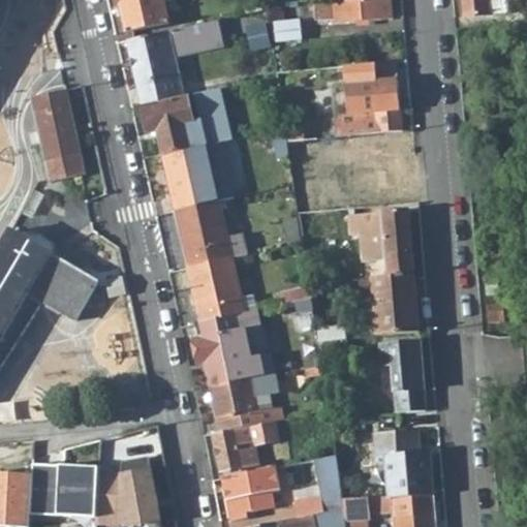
[(116,0),(124,32),(167,21),(163,0),(116,0)]
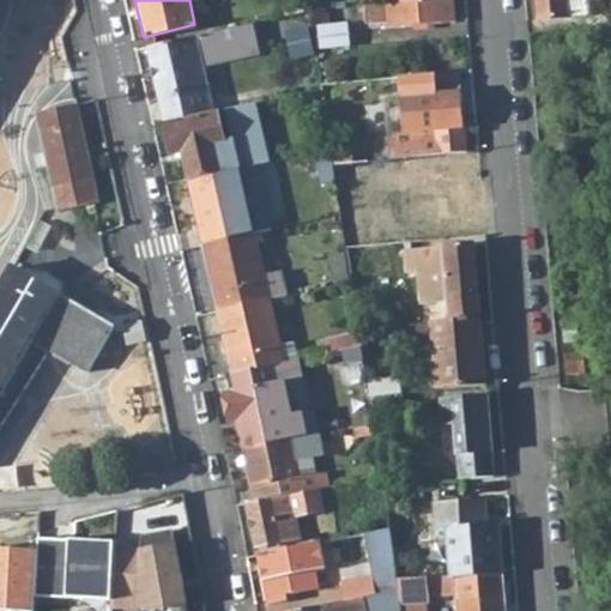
[(391,0),(363,2),(364,20),(385,19),(386,24),(453,19),(451,0),(391,0)]
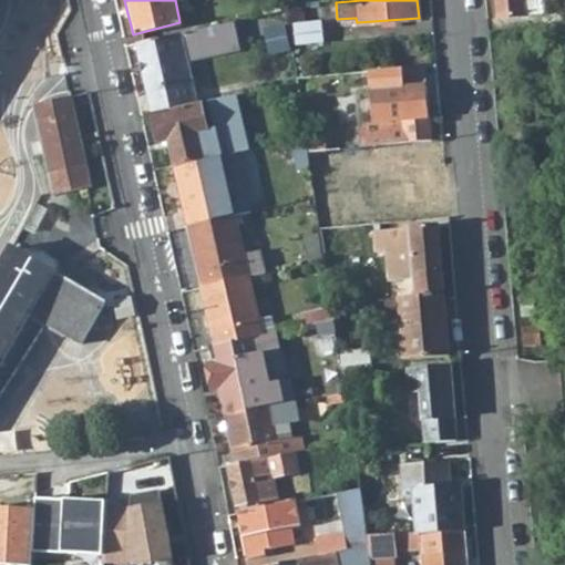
[(494,0),(496,16),(522,13),(520,0),(494,0)]
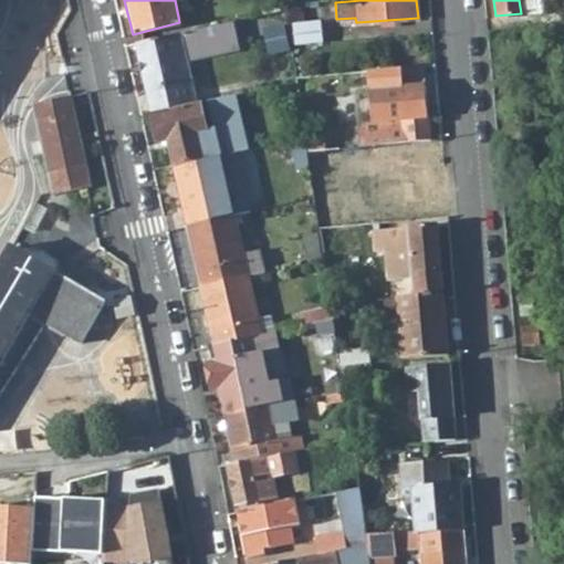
[(519,0),(521,13),(531,12),(541,0),(519,0)]
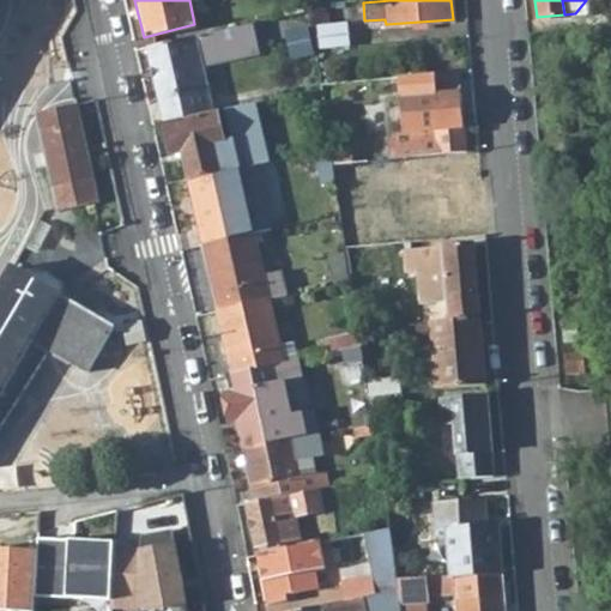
[(308,8),(310,25),(316,24),(327,23),(325,7),(308,8)]
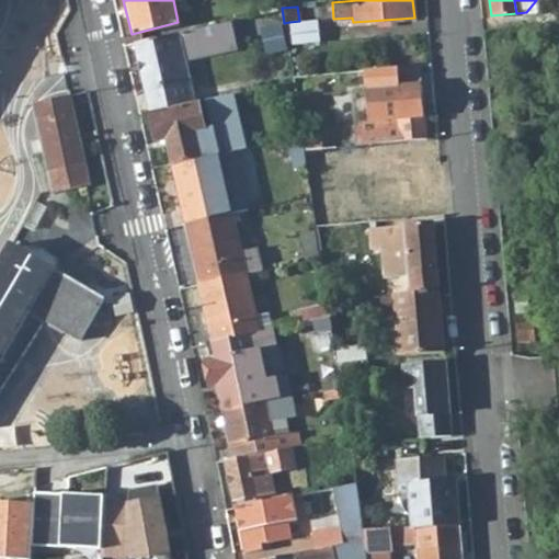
[(289,22),(292,43),(319,40),(316,19),(299,21),(289,22)]
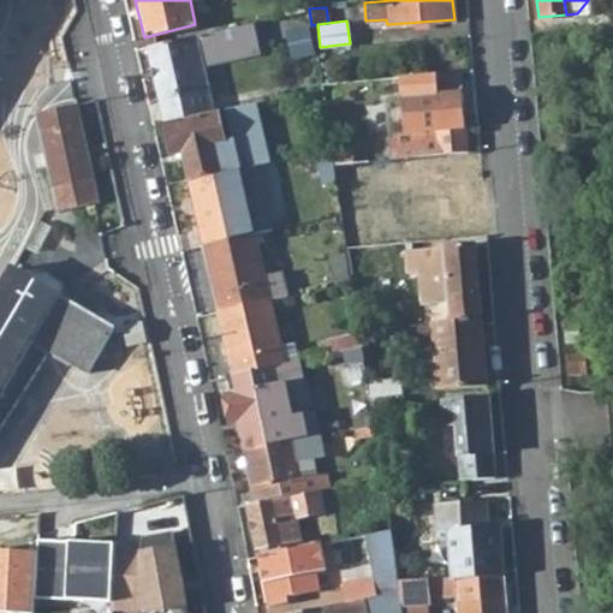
[(147,46),(164,120),(214,109),(203,64),(259,52),(251,22),(194,34),(147,46)]
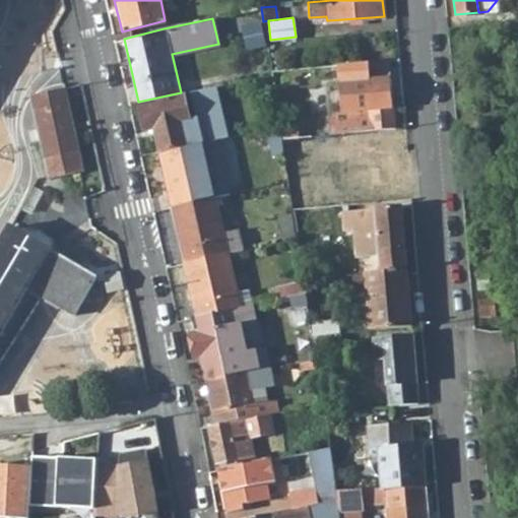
[(388,59),(368,61),(369,79),(390,77),(388,59)]
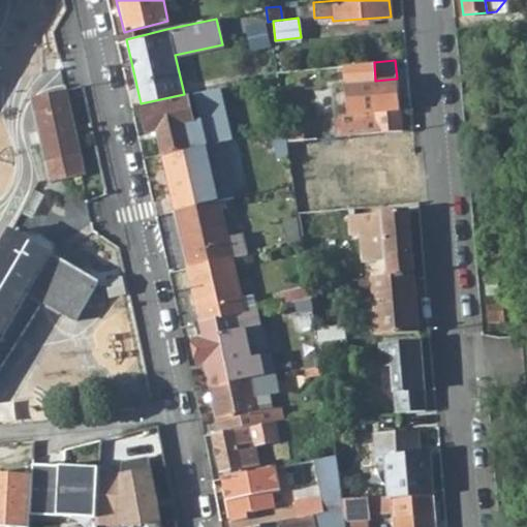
[(333,117),(334,135),(365,132),(381,130),(401,129),(397,79),(375,81),(374,62),(343,64),(344,82),(346,115),(334,116),(333,117)]
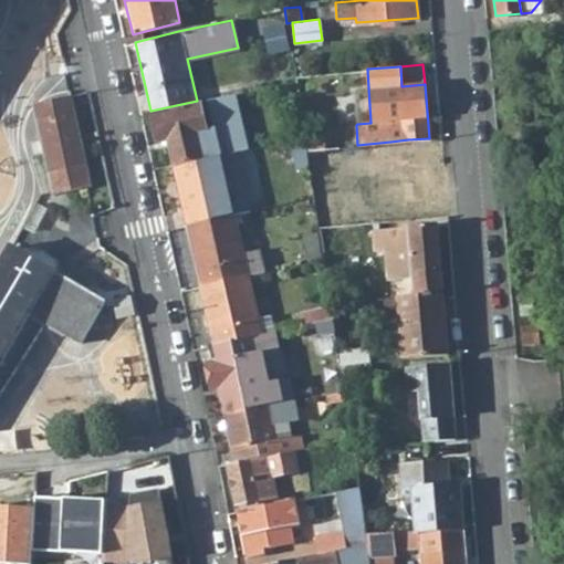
[(355,89),(357,124),(371,123),(368,87),(355,89)]
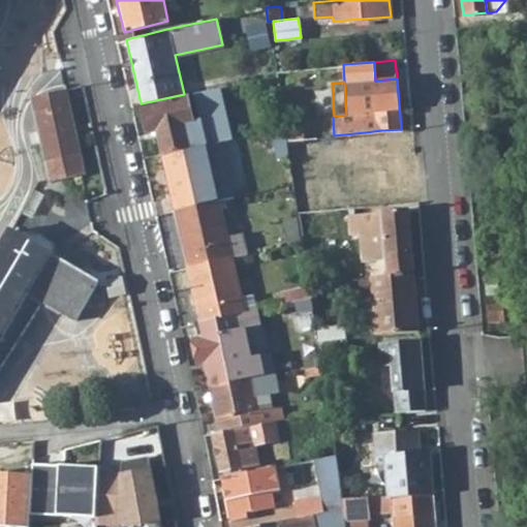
[(30,96),(49,180),(84,173),(64,88),(30,96)]
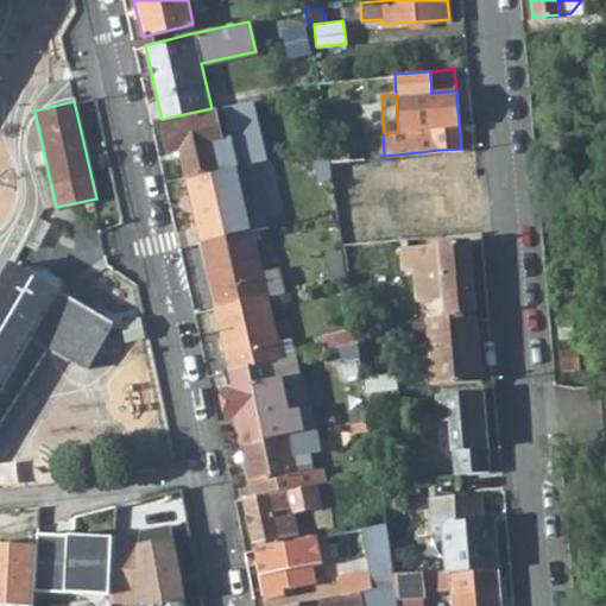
[(162,121),(168,150),(180,147),(187,178),(237,166),(228,126),(219,128),(214,109),(212,109),(162,121)]
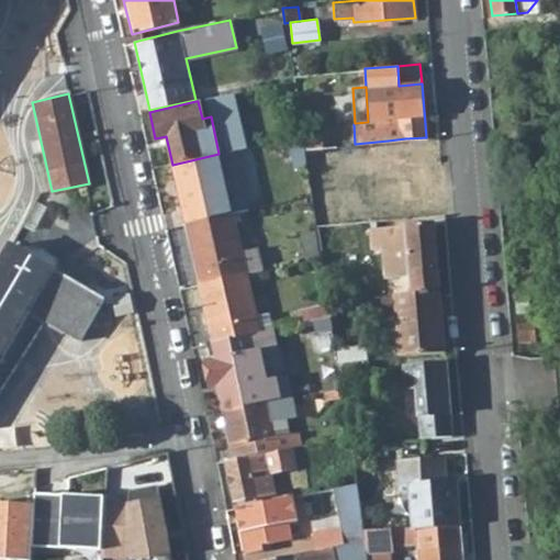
[(286,138),(292,168),(305,165),(305,164),(303,148),(301,135),(286,138)]
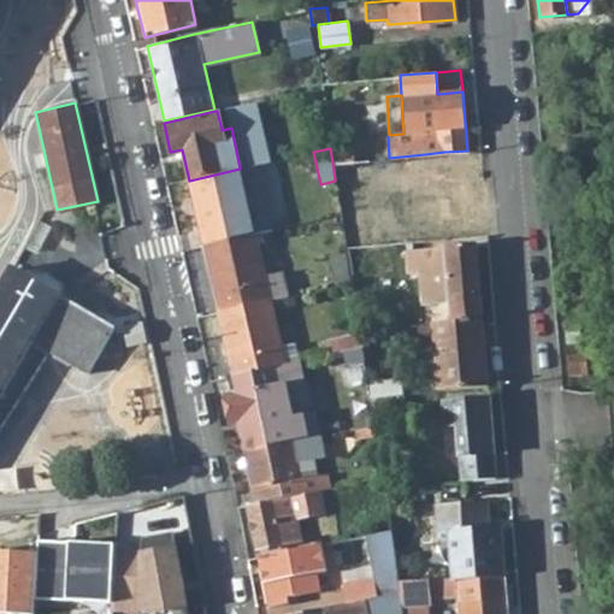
[(370,177),(370,182),(402,178),(401,166),(407,165),(413,223),(472,217),(468,167),(447,170),(444,152),(425,154),(425,155),(401,158),(369,160),(370,177)]
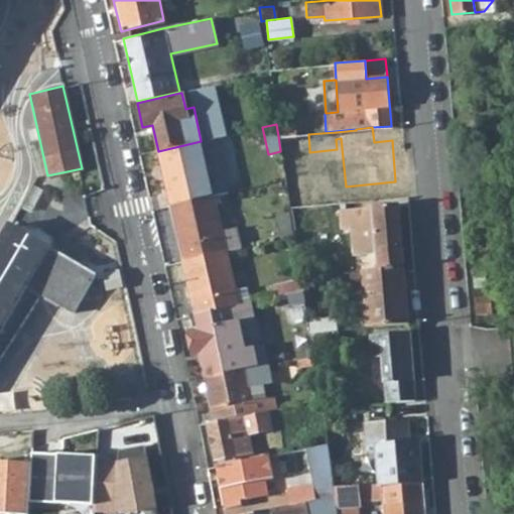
[(278,136),(280,150),(309,148),(308,134),(308,133),(278,136)]
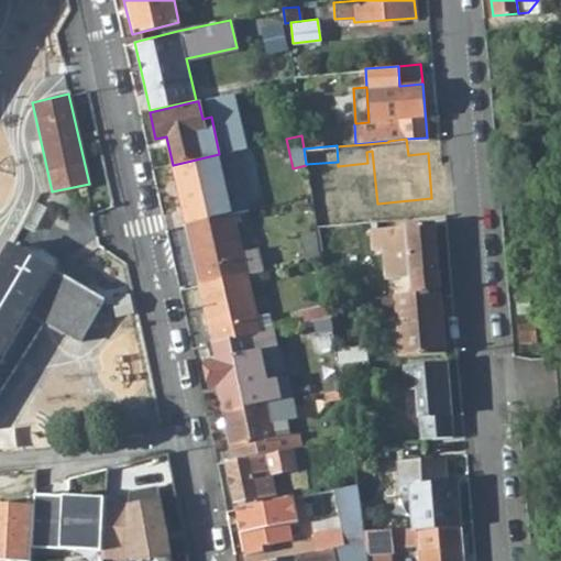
[(219,154),(232,213),(249,209),(235,151),(219,154)]
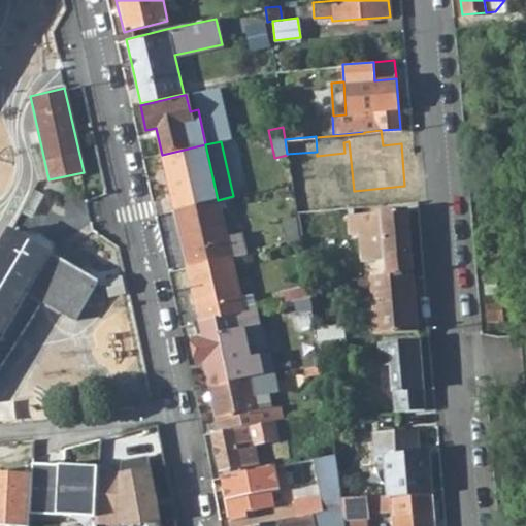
[(162,155),(174,210),(218,200),(205,144),(162,155)]
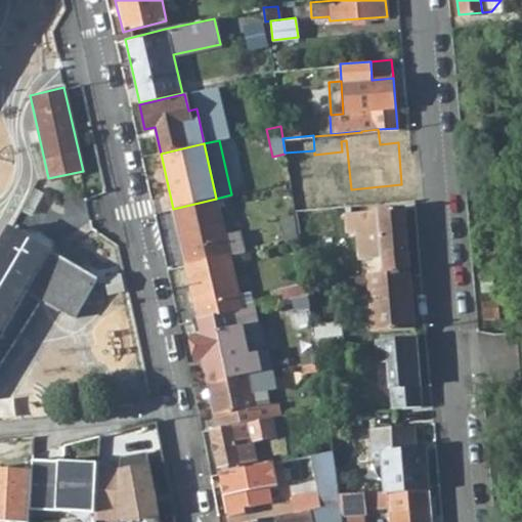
[(173,209),(185,265),(228,255),(224,232),(216,199),(173,209)]
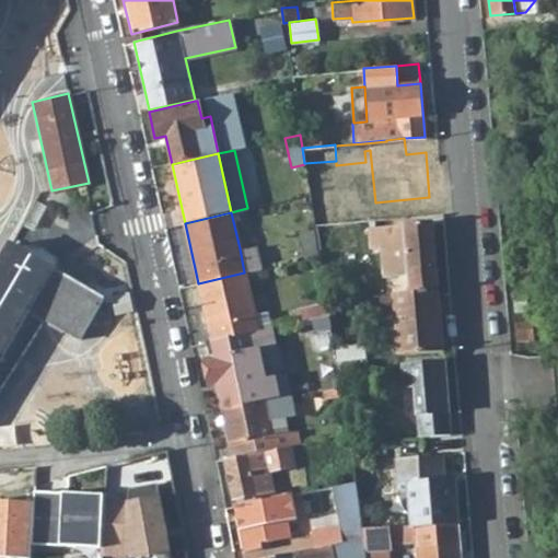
[(405,236),(409,292),(438,289),(431,221),(403,222),(403,216),(374,218),(376,239),(405,236)]
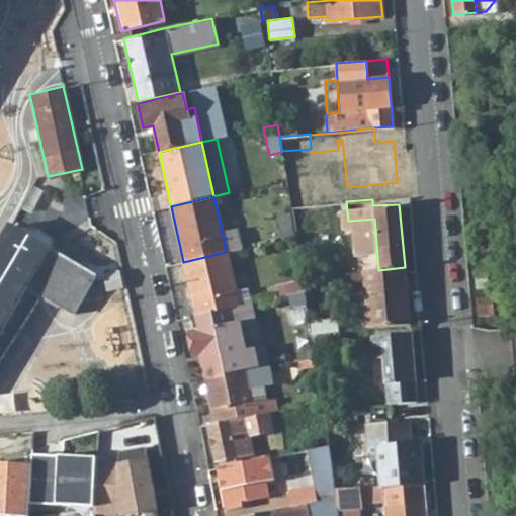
[(290,206),(292,217),(325,211),(324,203),(290,206)]
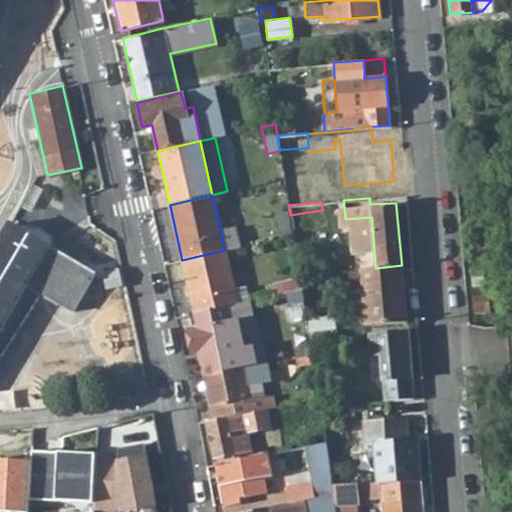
[(274,212),(277,234),(290,232),(286,210),(274,212)]
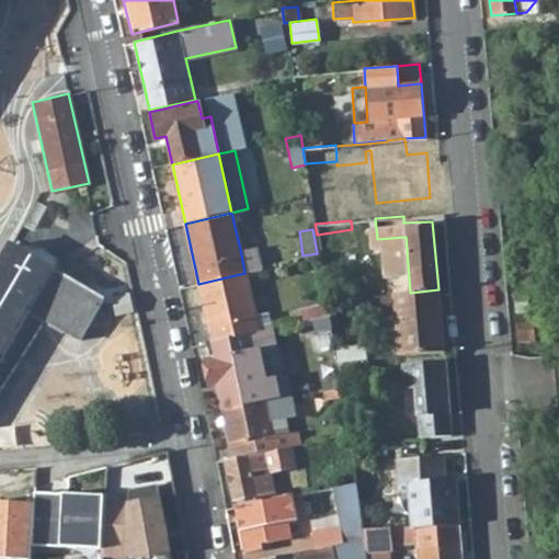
[(317,235),(319,252),(349,248),(348,237),(352,236),(352,229),(317,235)]
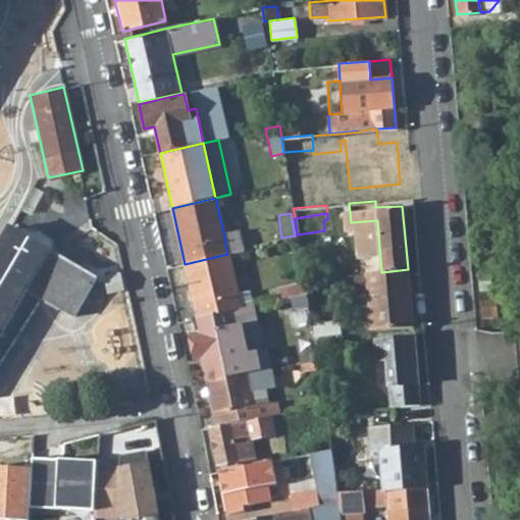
[(10,226),(0,243),(0,360),(42,297),(73,315),(96,277),(49,249),(26,236),(10,226)]
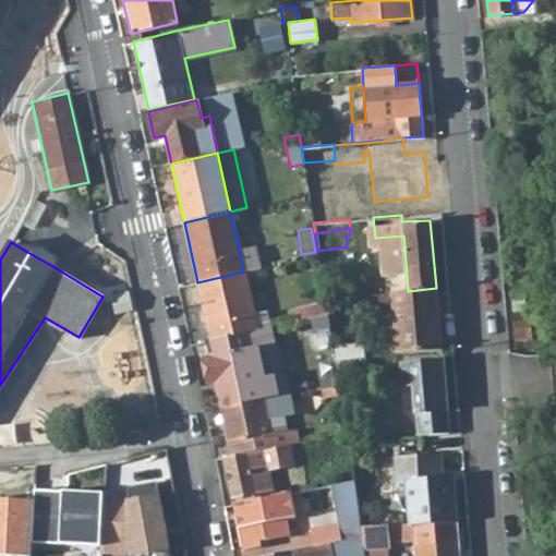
[(32,244),(27,252),(52,266),(57,258),(32,244)]
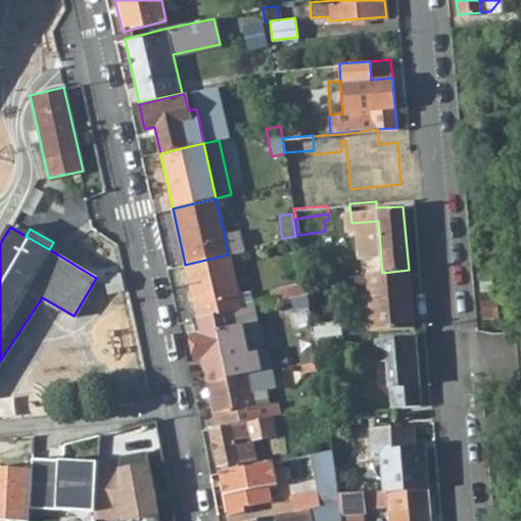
[(224,232),(228,254),(243,251),(238,229),(224,232)]
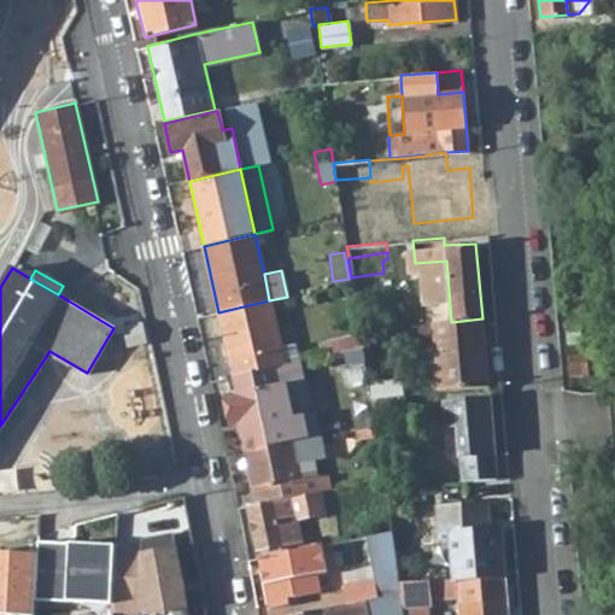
[(218,312),(233,376),(285,364),(280,345),(269,300),(218,312)]
